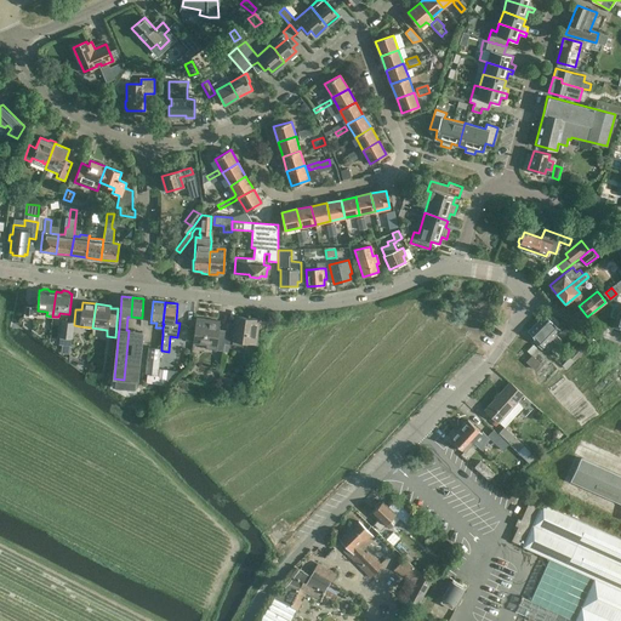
[(613,307),(610,317),(616,318),(614,326),(620,329),(620,303),(619,309),(613,307)]
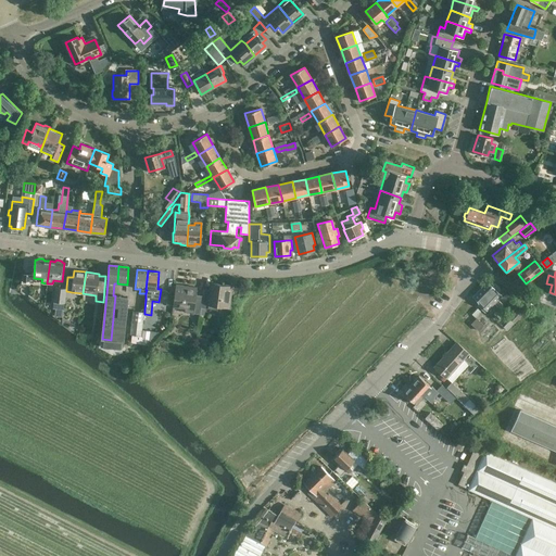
[(487,282),(480,290),(490,300),(500,308),(503,305),(497,301),(502,297),(497,292),(500,289),(494,285),(492,287),(487,282)]
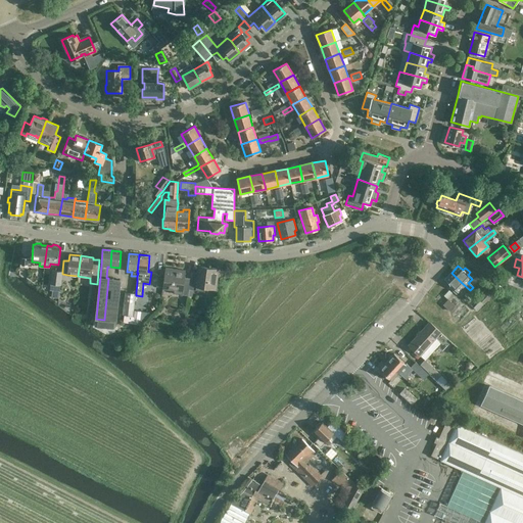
[(189,289),(204,291),(204,288),(216,290),(219,269),(198,267),(197,273),(191,272),(191,278),(189,289)]
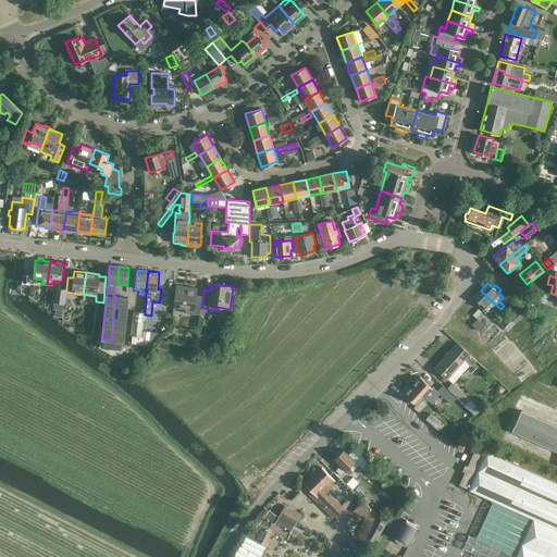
[(173,308),(185,310),(184,312),(194,313),(201,314),(201,308),(203,296),(197,295),(197,288),(176,285),(175,293),(173,308)]
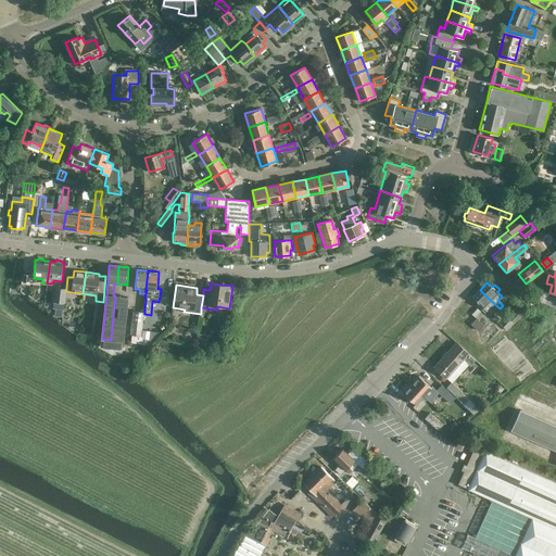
[(66,291),(66,288),(55,287),(53,302),(53,308),(57,310),(55,316),(62,317),(63,310),(64,311),(64,303),(65,291),(66,291)]
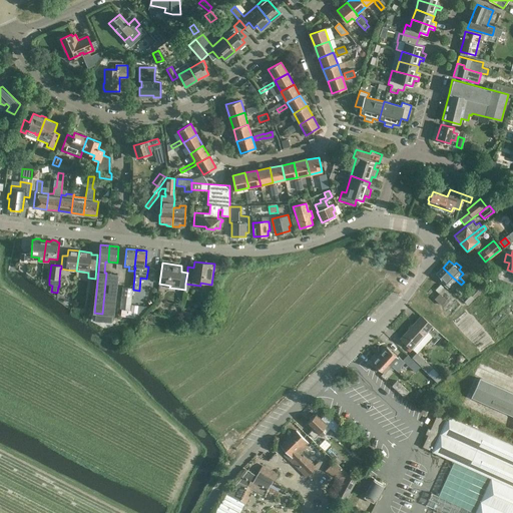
[(443,282),(442,283),(447,289),(455,280),(452,277),(443,268),(436,274),(443,282)]
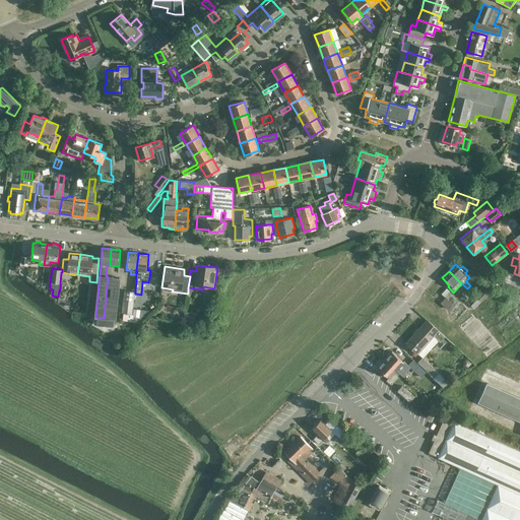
[(120,278),(108,276),(104,318),(116,319),(120,278)]
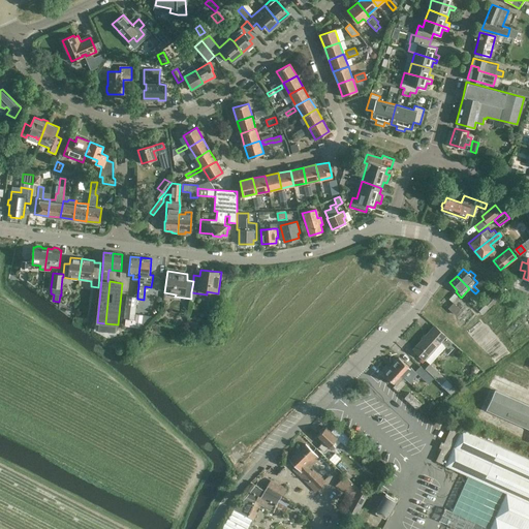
[(490,307),(500,296),(505,287),(498,284),(496,290),(485,302),(490,307)]
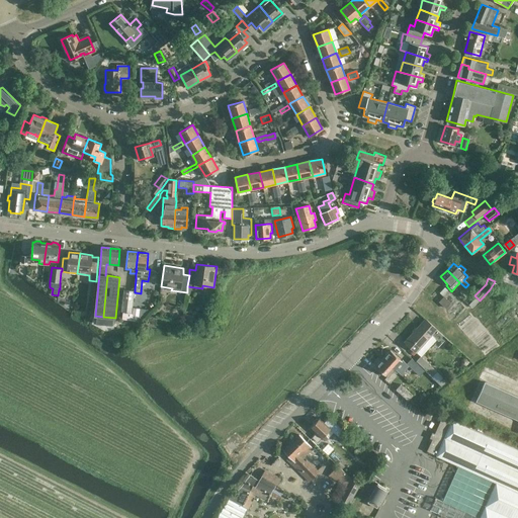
[(132,313),(135,292),(135,290),(123,289),(120,312),(132,313)]
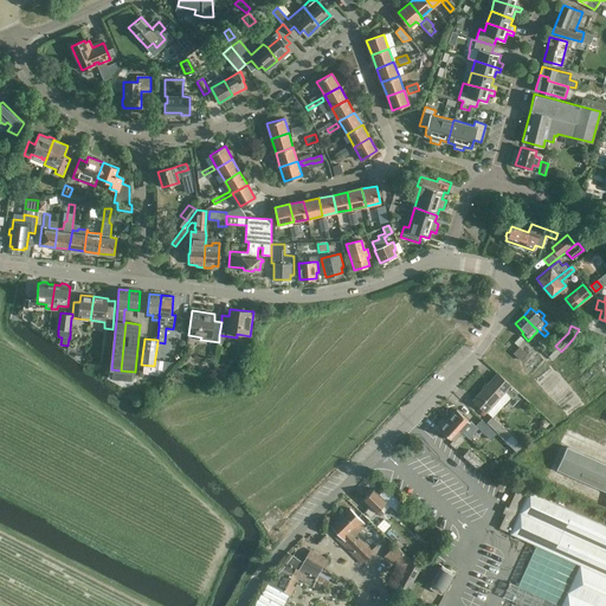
[(521,361),(524,358),(528,354),(520,347),(513,353),(521,361)]
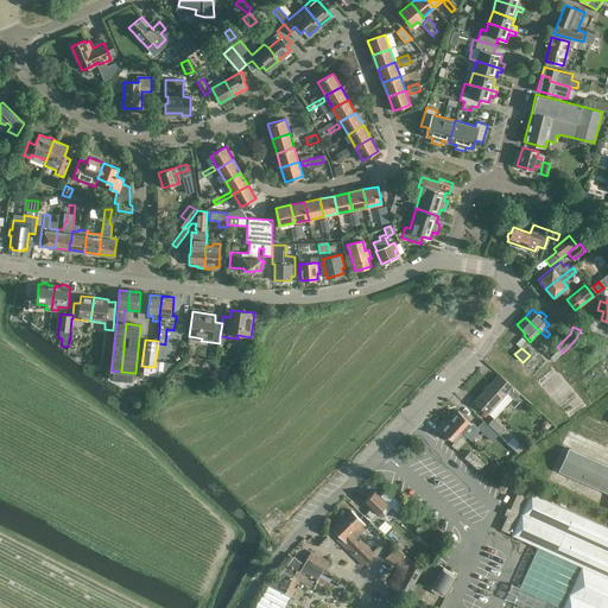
[(154,368),(144,367),(143,374),(162,377),(164,362),(156,361),(154,368)]
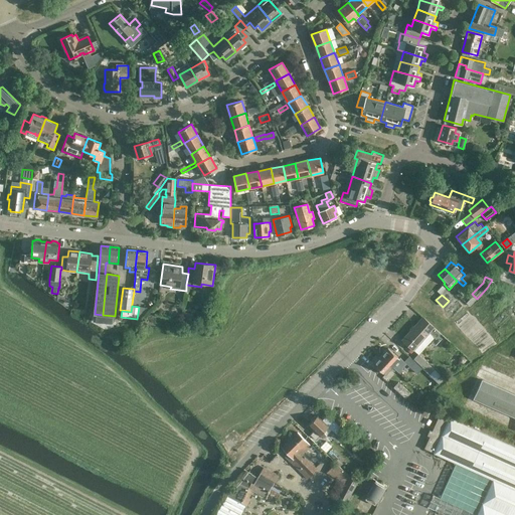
[(182,321),(190,323),(192,314),(184,312),(182,321)]
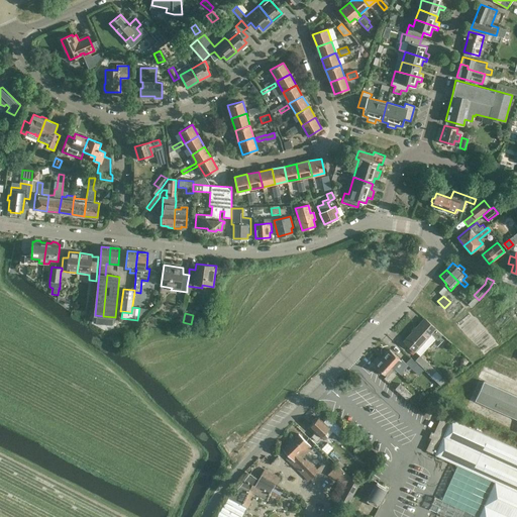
[(415,351),(420,355),(436,338),(437,340),(442,334),(436,329),(424,318),(424,319),(427,322),(424,324),(421,321),(403,341),(415,351)]
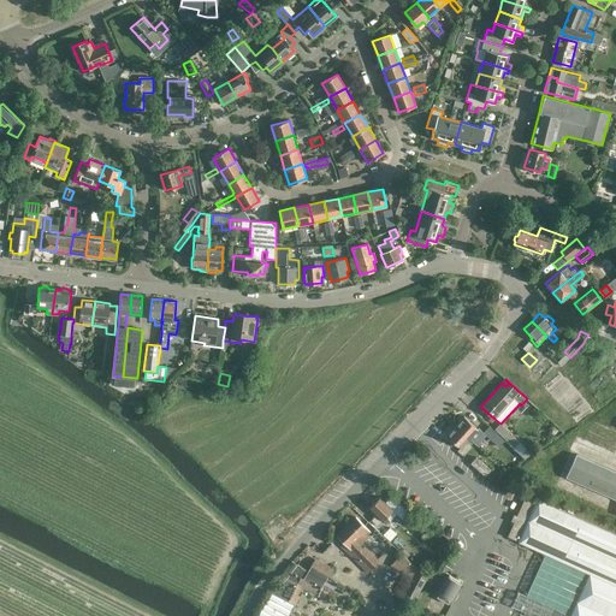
[(455,426),(473,442),(475,440),(472,437),(478,430),(463,416),(463,418),(460,418),(457,420),(457,424),(455,426)]
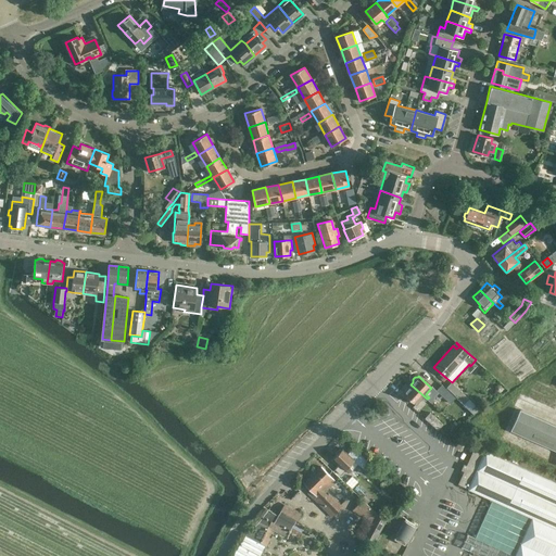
[(480,409),(460,392),(462,391),(452,382),(446,388),(456,396),(456,397),(474,414),(480,409)]
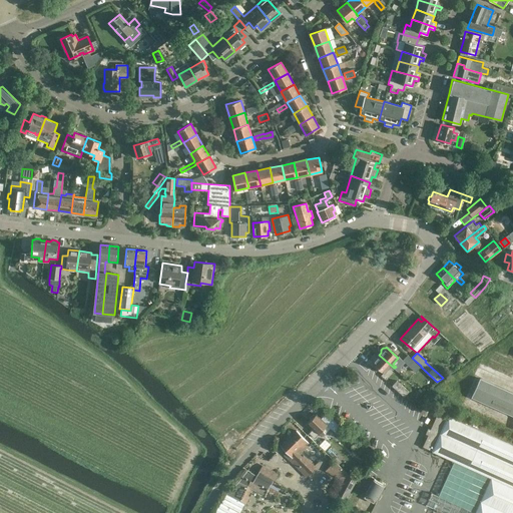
[(372,363),(384,373),(390,367),(393,370),(394,368),(379,355),(377,357),(375,357),(373,360),(373,362),(372,363)]
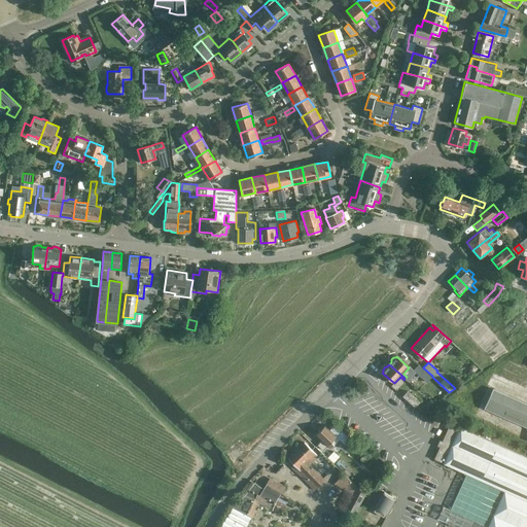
[(419,364),(413,370),(426,382),(432,377),(419,364)]
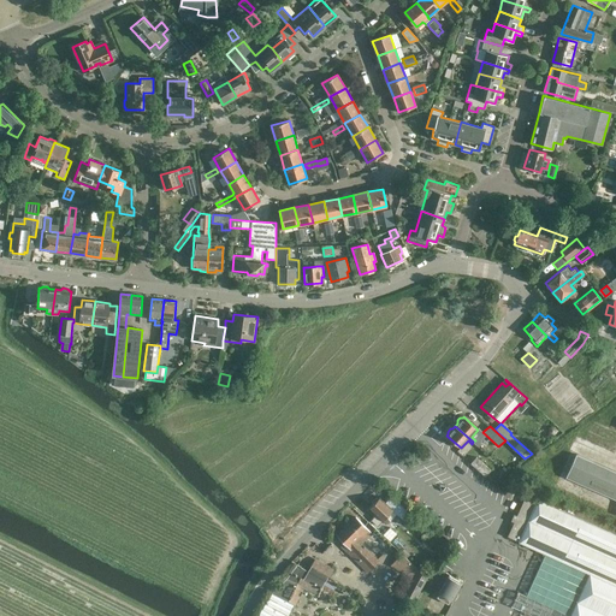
[(615,514),(615,472),(576,454),(566,478),(615,499),(615,513),(615,514)]
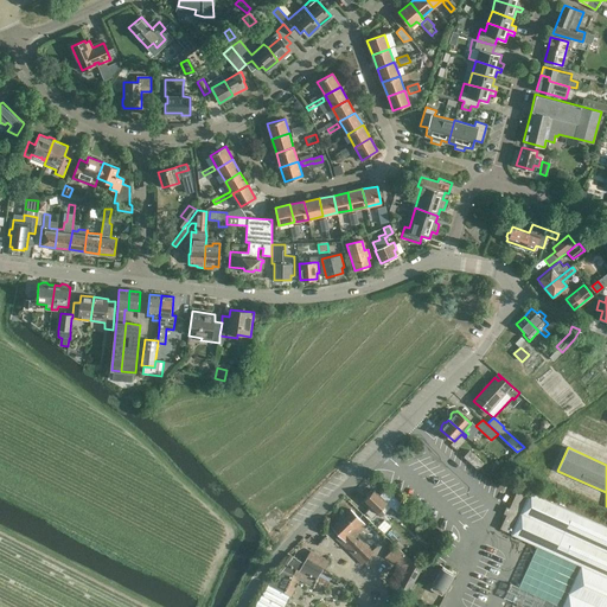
[(470,449),(464,457),(478,470),(484,464),(470,449)]
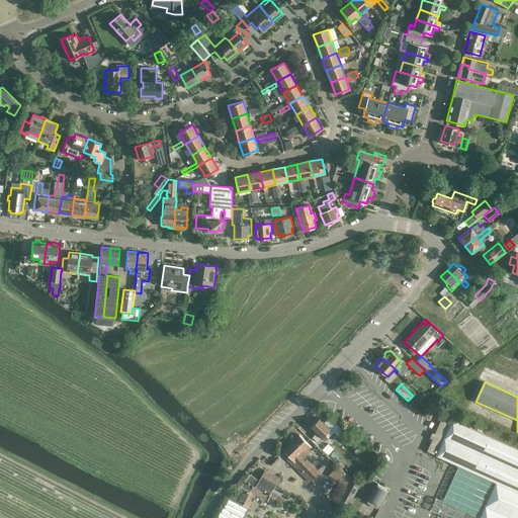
[(517,517),(517,449),(443,416),(435,433),(433,432),(430,437),(432,439),(426,451),(458,466),(437,515),(445,517),(517,517)]
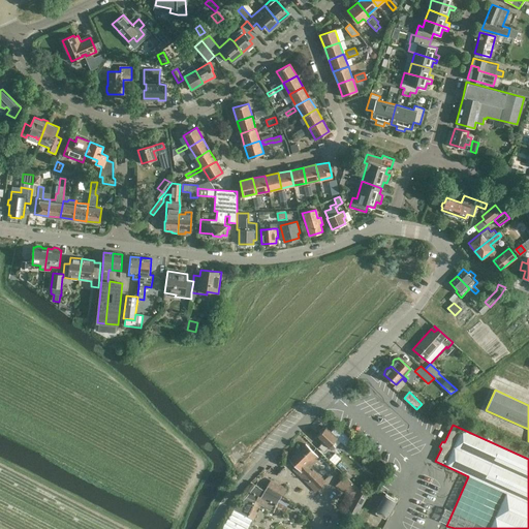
[(323,452),(328,447),(332,450),(335,447),(332,443),(337,438),(347,448),(353,442),(344,433),(343,434),(335,427),(331,431),(325,427),(317,436),(322,442),(318,446),(323,452)]
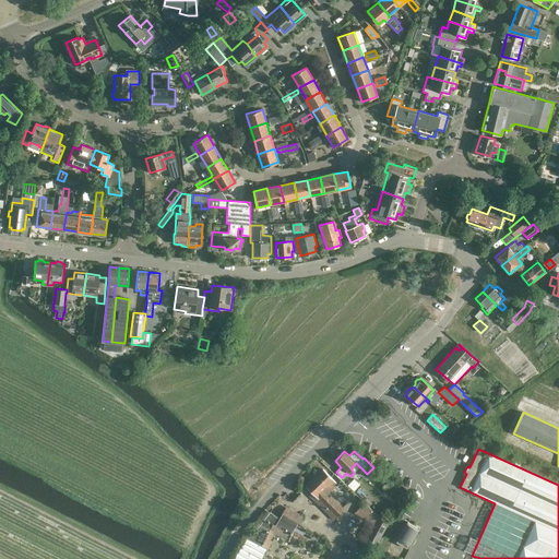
[(318,500),(334,516),(343,509),(330,497),(329,498),(324,494),(335,482),(322,470),(306,486),(318,499),(318,500)]
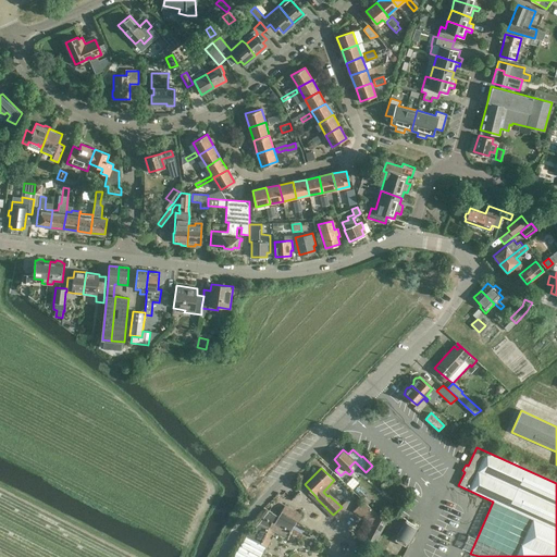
[(353,477),(346,483),(353,490),(359,483),(353,477)]
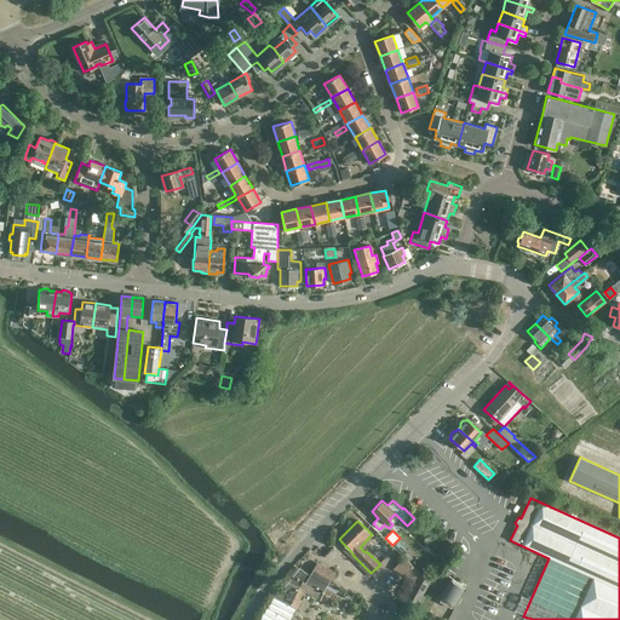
[(334,574),(329,572),(316,563),(310,575),(299,568),(281,587),(263,613),(258,619),(291,619),(285,616),(299,589),(321,600),(321,598),(320,597),(334,574)]
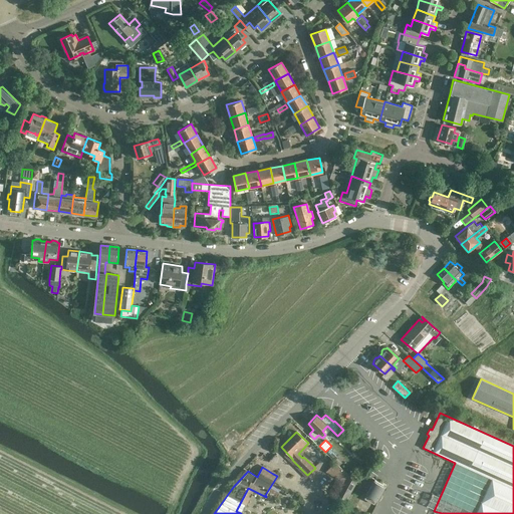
[(333,494),(347,501),(357,483),(345,472),(333,494)]
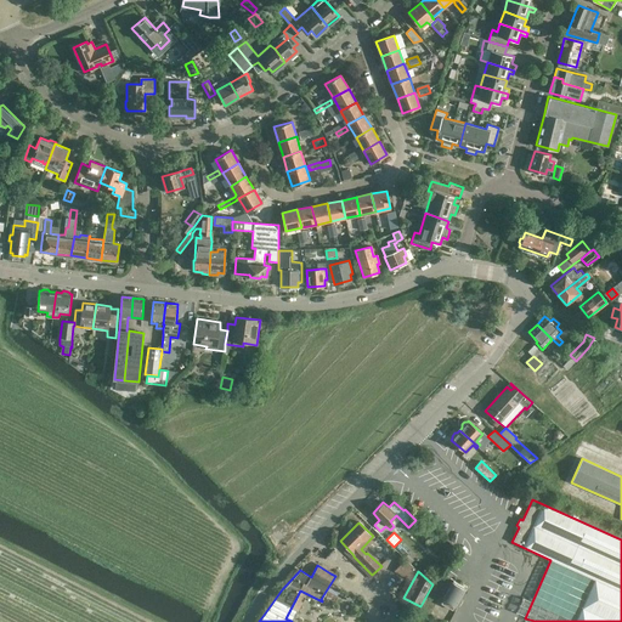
[(437,581),(439,582),(446,586),(450,578),(441,574),(437,581)]
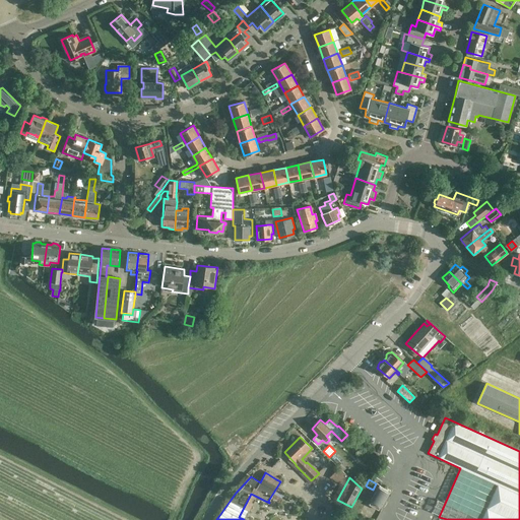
[(371,501),(369,505),(378,510),(380,507),(381,507),(382,506),(389,493),(390,491),(389,491),(379,485),(379,484),(378,485),(378,486),(371,500),(370,501),(371,501)]
